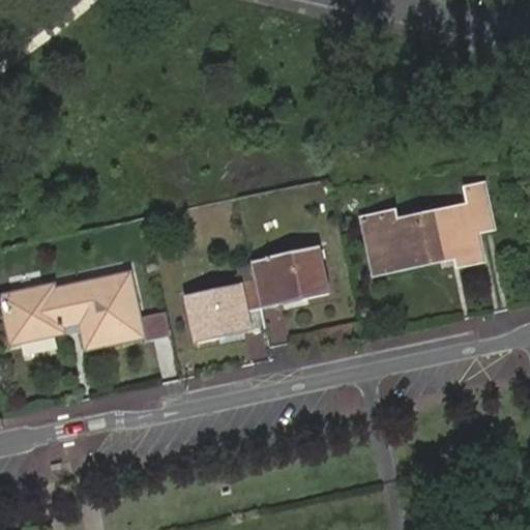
[(470,205),(433,214),(443,259),(460,256),(461,264),(484,259),(478,231),(494,227),(484,184),(467,188),(470,205)]
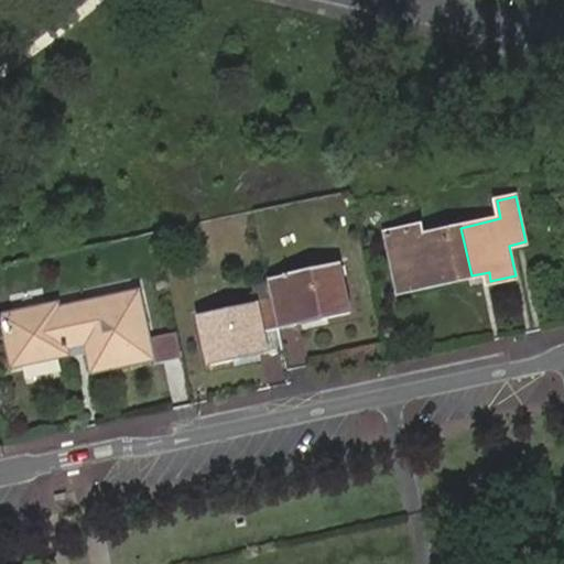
[(472,275),(461,228),(422,237),(420,228),(396,234),(409,291),(472,275)]
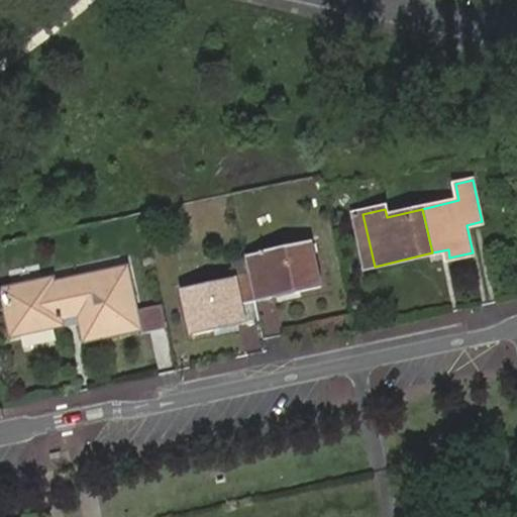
[(366,269),(375,267),(363,214),(352,216),(366,269)]
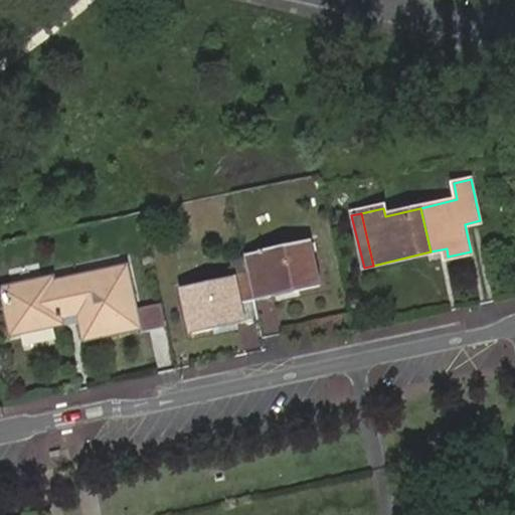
[(248,272),(255,300),(271,297),(271,292),(298,286),(299,291),(321,286),(311,239),(261,249),(262,251),(265,269),(248,272)]
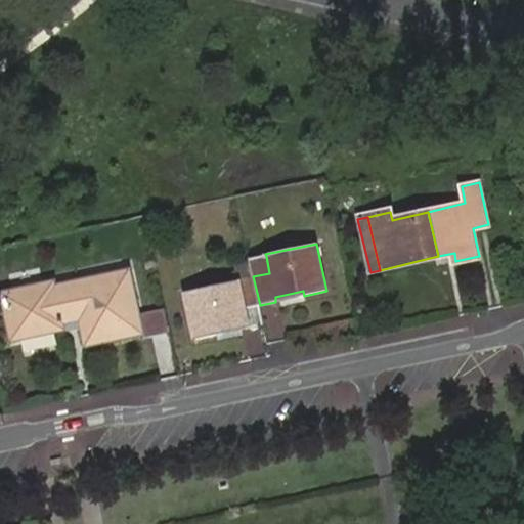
[(266,256),(250,260),(253,276),(269,273),(266,256)]
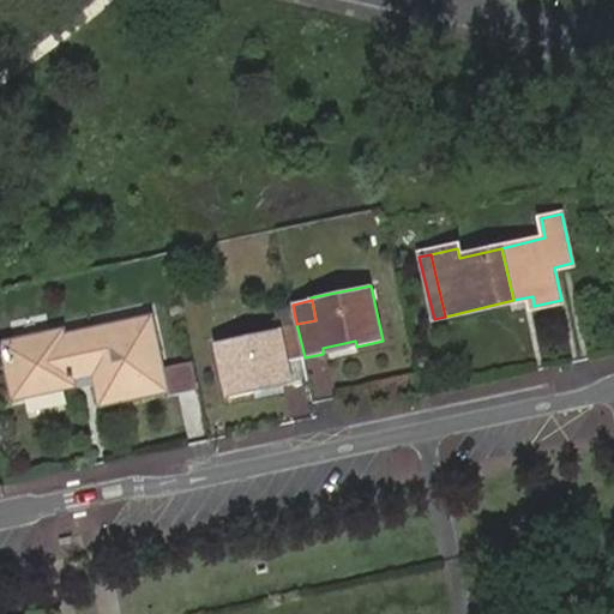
[(152,317),(76,332),(86,379),(94,378),(100,407),(169,392),(162,366),(152,317)]
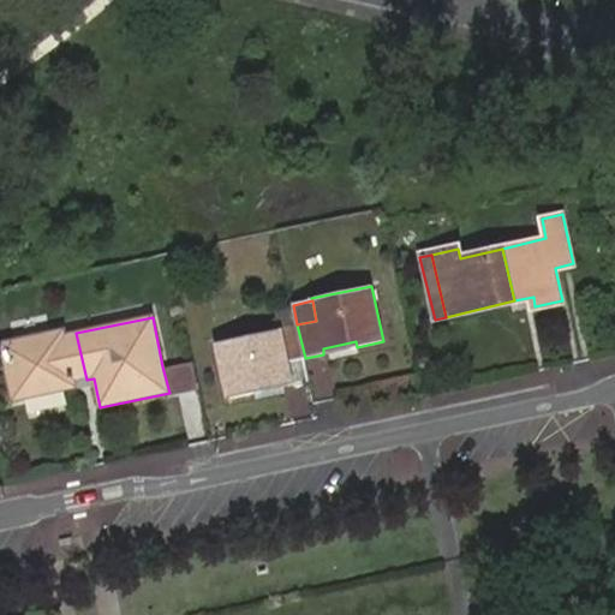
[(287,363),(305,358),(297,324),(219,341),(228,390),(254,386),(255,393),(292,384),(287,363)]
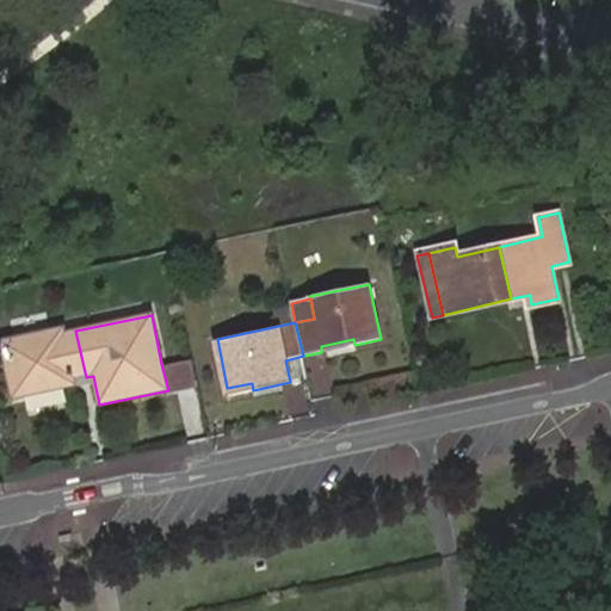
[(86,377),(75,331),(65,333),(63,328),(1,341),(7,370),(19,368),(25,395),(75,386),(74,380),(86,377)]
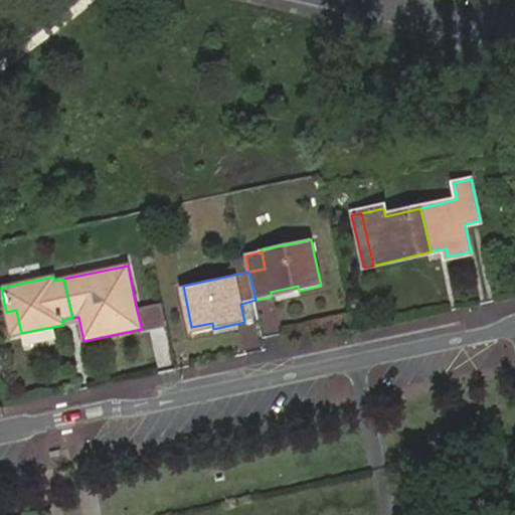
[(271,292),(271,297),(299,291),(298,286),(271,292)]
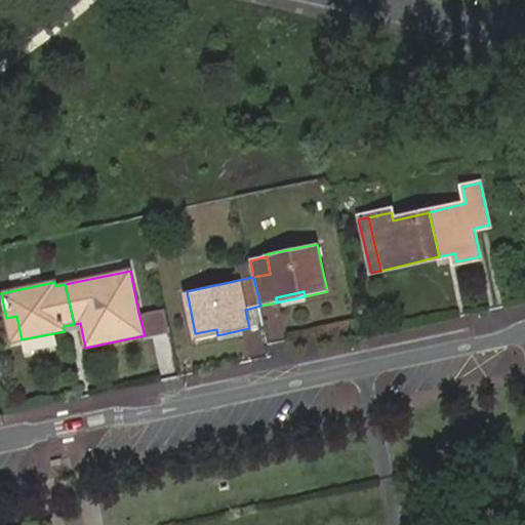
[(169,332),(164,308),(138,313),(145,335),(145,337),(169,332)]
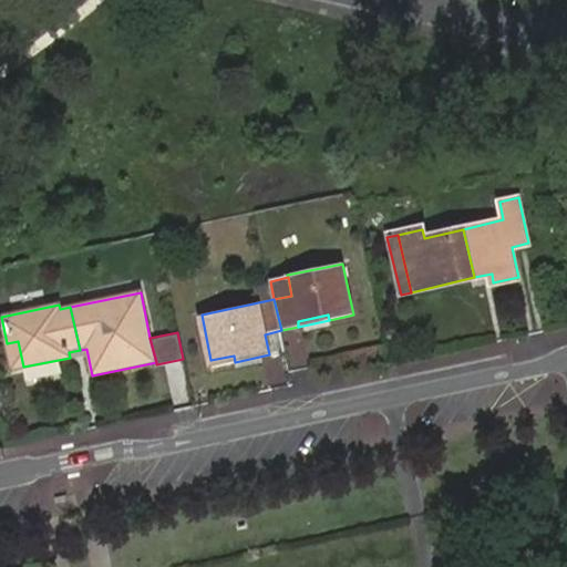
[(23,367),(18,341),(7,343),(12,369),(23,367)]
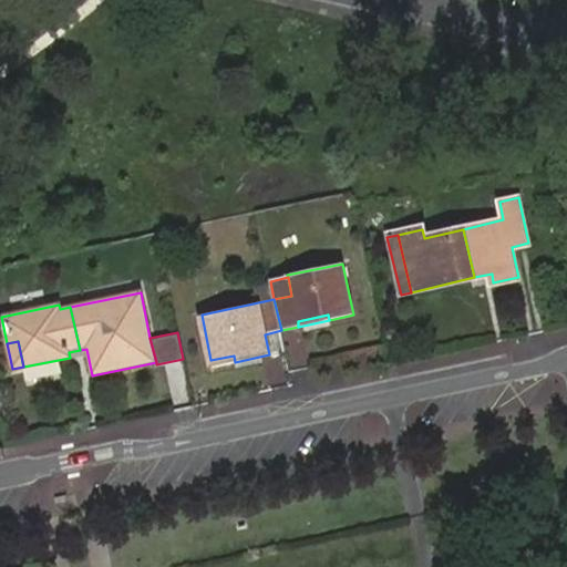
[(212,367),(235,362),(234,356),(210,360),(212,367)]
